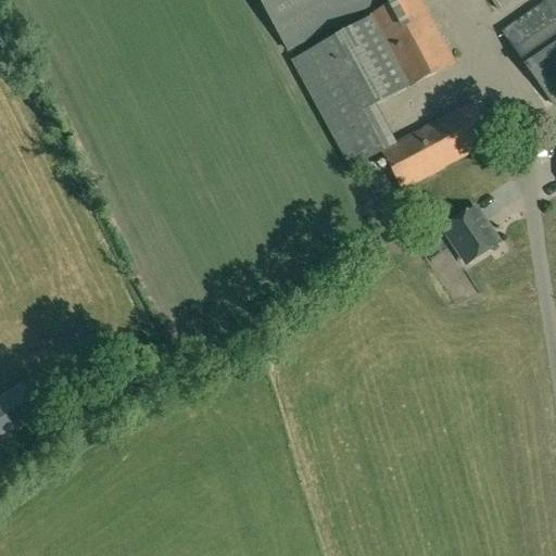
[(261,0),(288,50),(379,0),(261,0)]
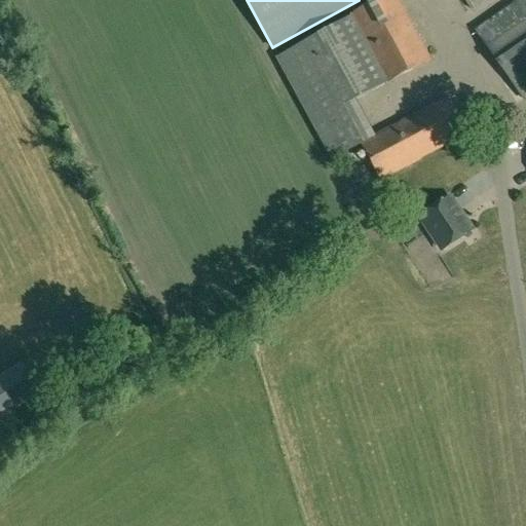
[(431,60),(399,0),(376,0),(348,15),(350,17),(385,83),(431,60)]
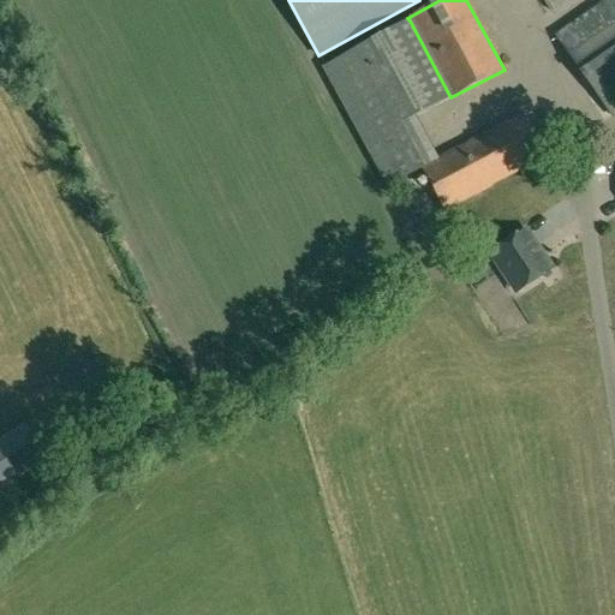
[(543,0),(551,11),(567,0),(543,0)]
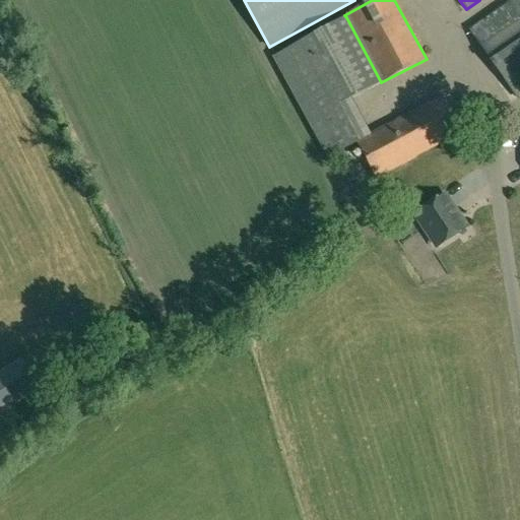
[(519,0),(514,0),(471,30),(518,98),(519,95),(519,0)]
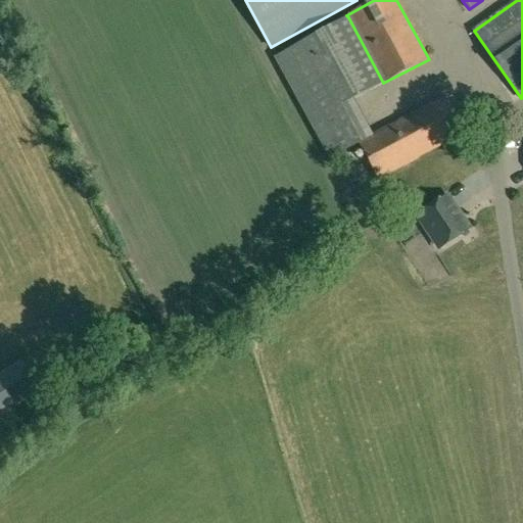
[(359,142),(378,178),(463,133),(443,97),(374,134),(359,142)]
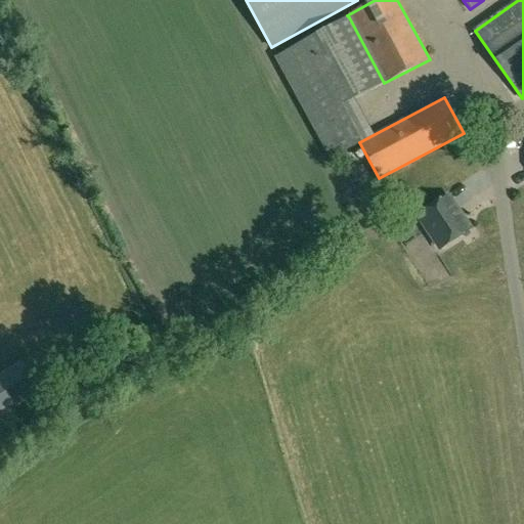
[(441,248),(470,228),(447,197),(419,216),(441,248)]
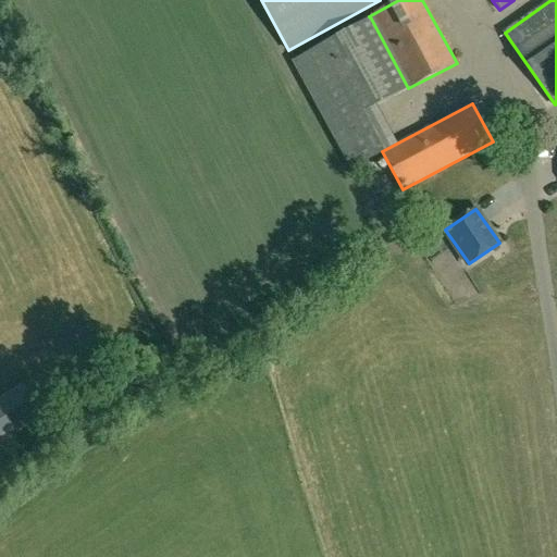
[(27,392),(0,409),(0,444),(44,416),(27,392)]
